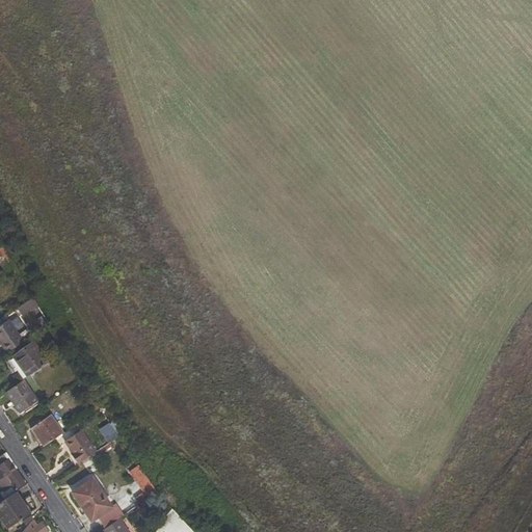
[(20,316),(37,311),(35,301),(18,307),(20,316)]
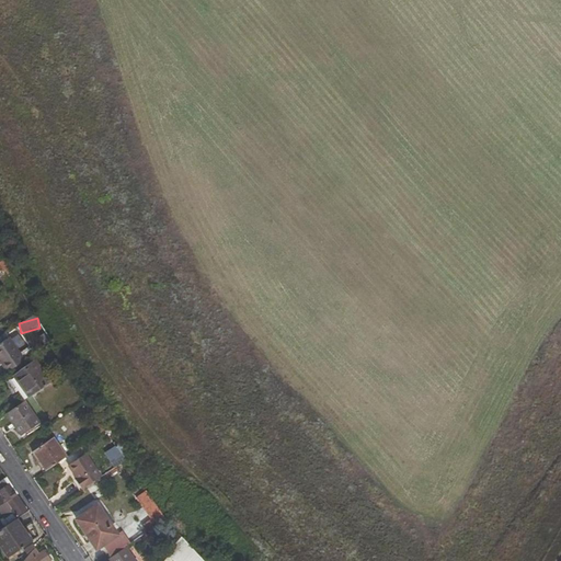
[(9,338),(0,343),(0,362),(8,373),(24,361),(9,338)]
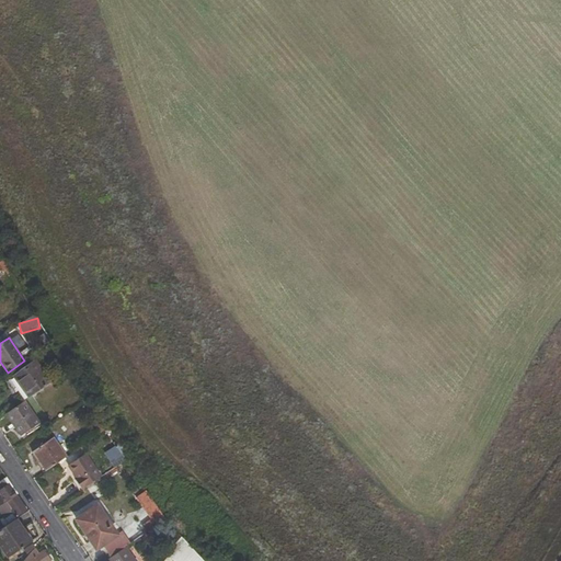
[(50,382),(36,362),(16,375),(24,386),(20,389),(27,399),(50,382)]
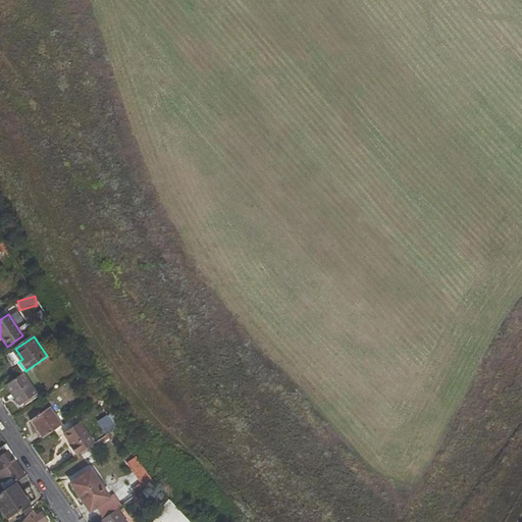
[(11,352),(10,355),(22,373),(25,371),(18,362),(22,359),(15,349),(11,352)]
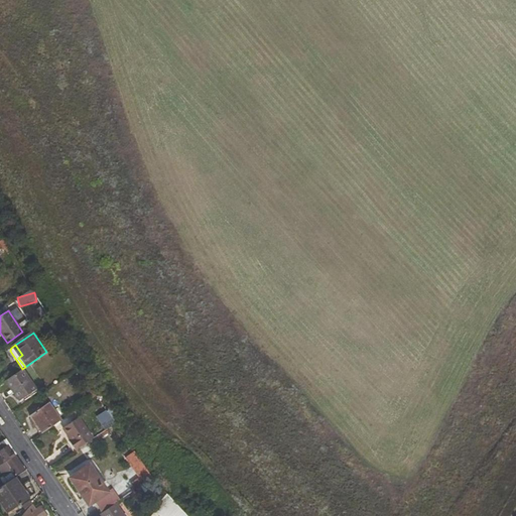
[(36,389),(22,369),(6,381),(19,401),(36,389)]
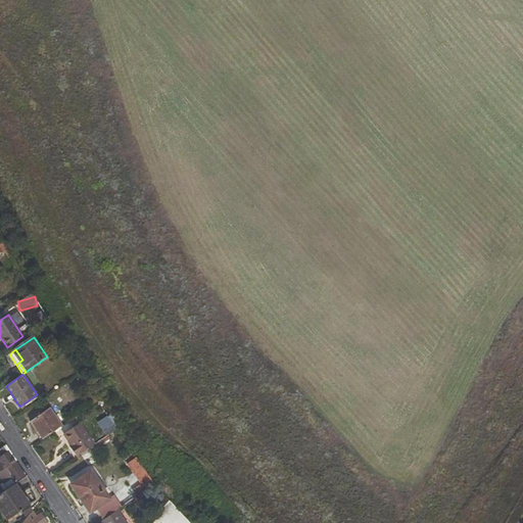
[(50,409),(30,422),(43,439),(62,426),(50,409)]
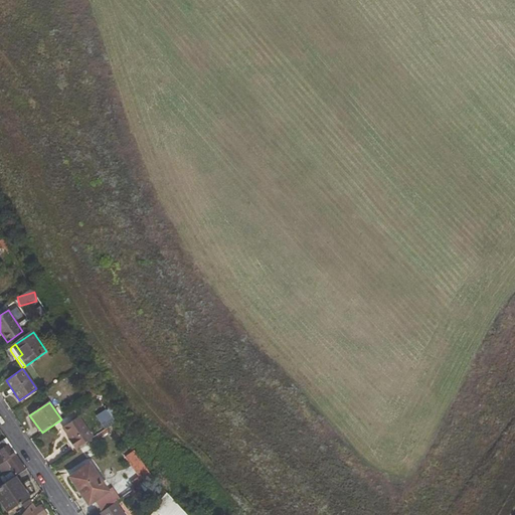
[(69,439),(67,441),(74,451),(93,438),(78,416),(61,428),(69,439)]
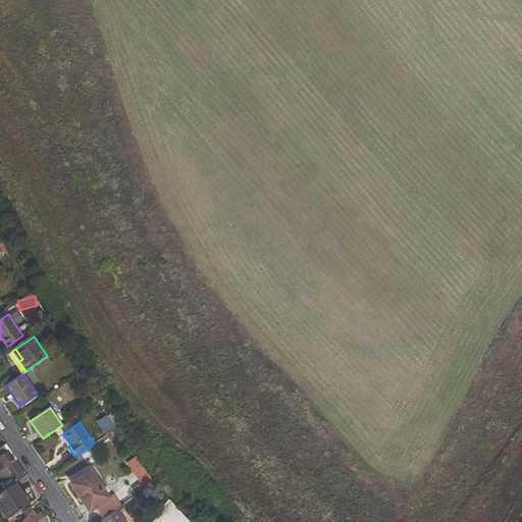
[(10,485),(23,475),(4,446),(0,448),(0,478),(3,482),(0,484),(4,490),(10,485)]
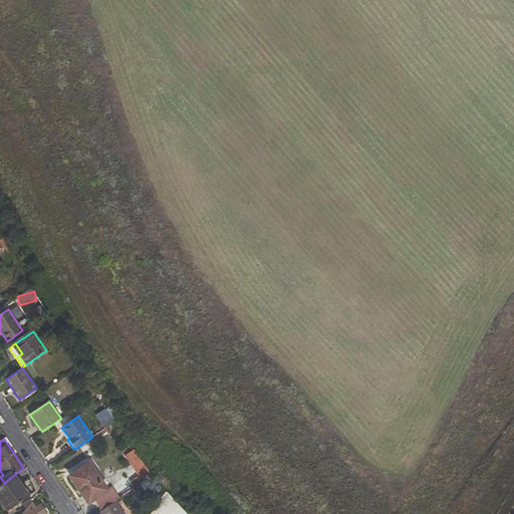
[(132,465),(143,482),(152,477),(140,460),(132,465)]
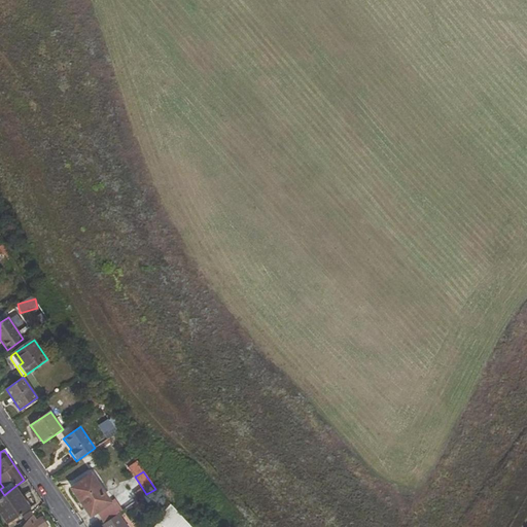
[(108,502),(91,476),(73,488),(85,504),(83,505),(90,515),(108,502)]
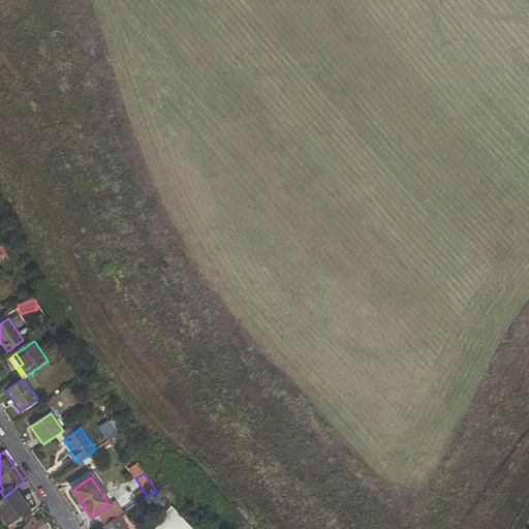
[(23,503),(14,490),(10,492),(20,505),(23,503)]
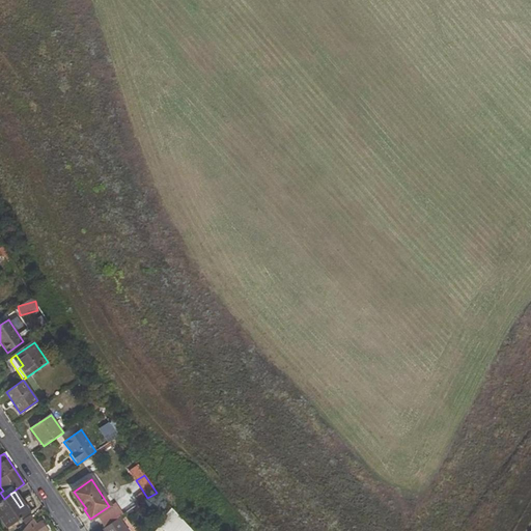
[(23,505),(20,507),(10,494),(4,499),(0,501),(0,518),(2,521),(5,519),(10,526),(24,518),(28,524),(33,519),(23,505)]
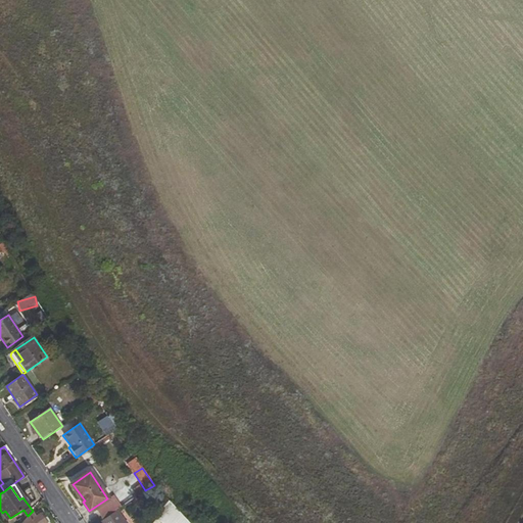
[(188,522),(169,502),(159,513),(172,522),(177,522),(179,521),(180,522),(188,522)]
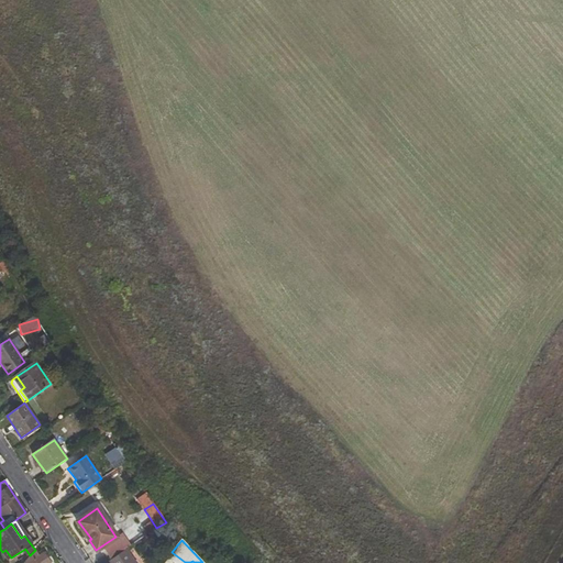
[(135,562),(127,549),(109,561),(110,562),(135,562)]
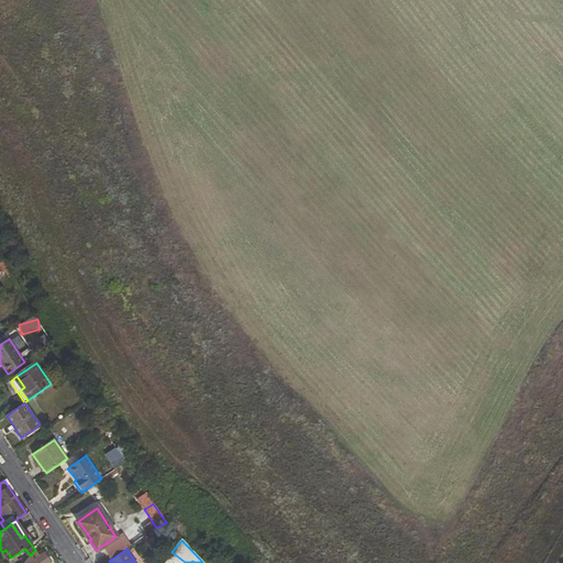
[(2,552),(8,561),(11,558),(6,550),(2,552)]
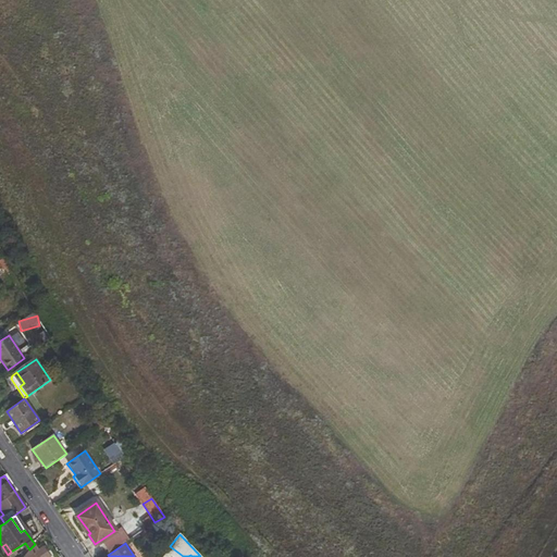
[(44,547),(39,551),(35,544),(29,549),(23,556),(49,556),(50,556),(44,547)]
